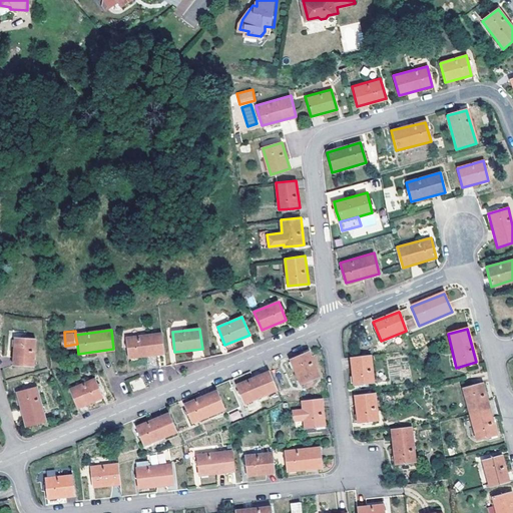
[(163,353),(161,333),(126,338),(129,359),(163,353)]
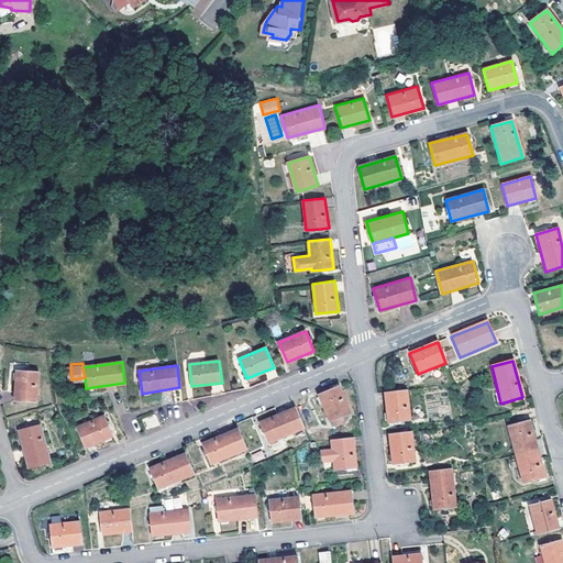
[(24,370),(17,370),(14,399),(36,400),(37,371),(24,370)]
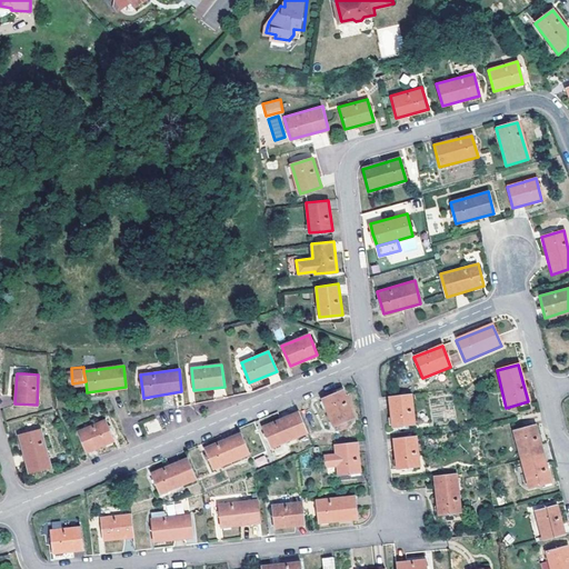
[(340,391),(319,400),(331,429),(352,419),(340,391)]
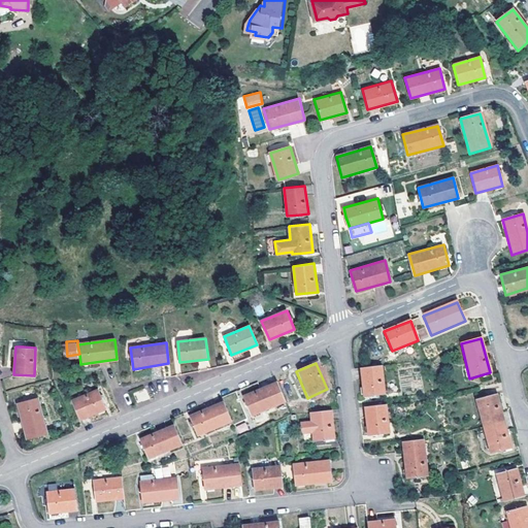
[(381,367),(359,369),(363,397),(384,395),(381,367)]
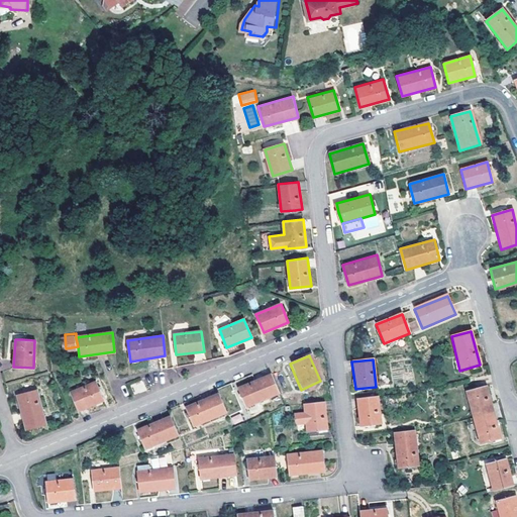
[(277,395),(269,376),(236,389),(244,409),(277,395)]
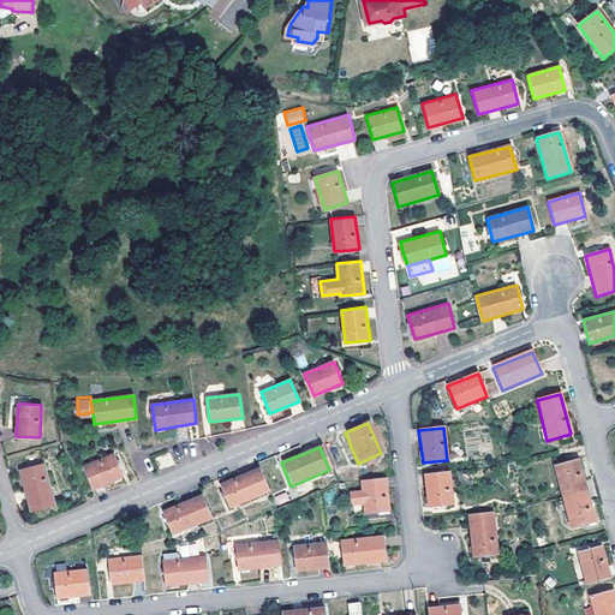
[(155,458),(160,470),(174,464),(169,452),(155,458)]
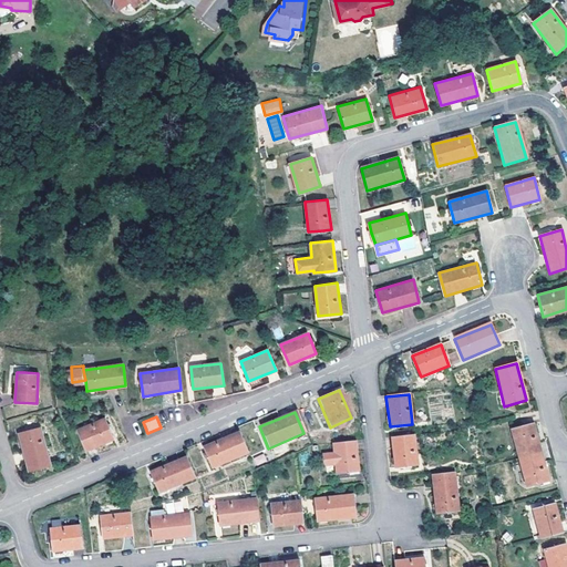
[(104,418),(76,430),(84,450),(112,439),(104,418)]
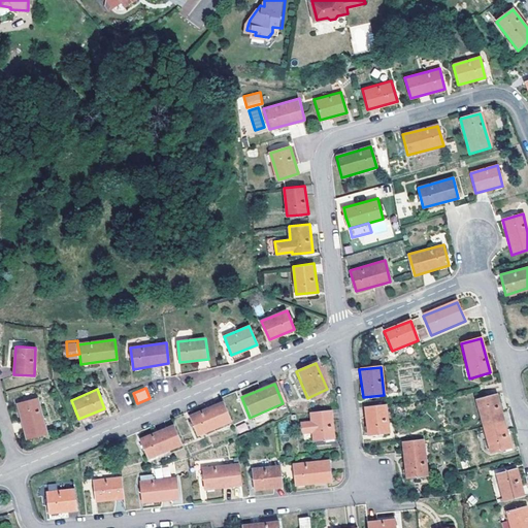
[(496,395),(475,400),(483,427),(503,422),(496,395)]
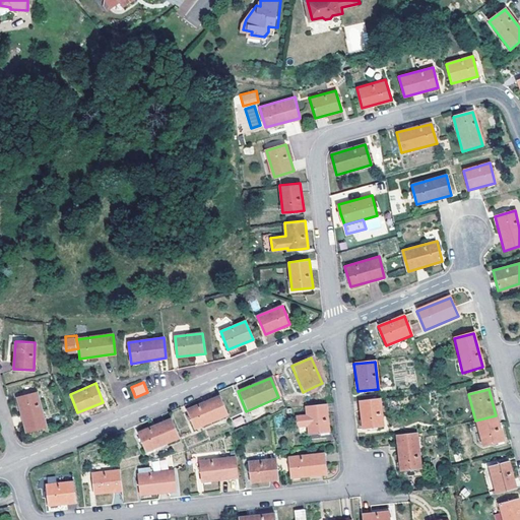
[(38,392),(17,397),(27,432),(47,426),(38,392)]
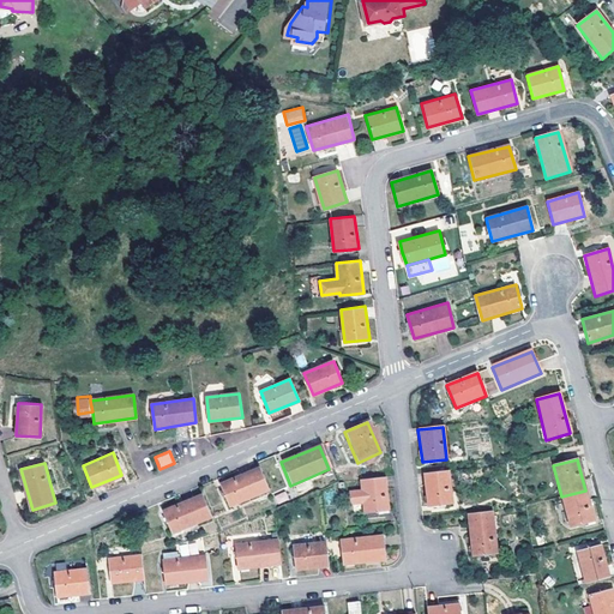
[(269,491),(260,468),(221,485),(230,506),(269,491)]
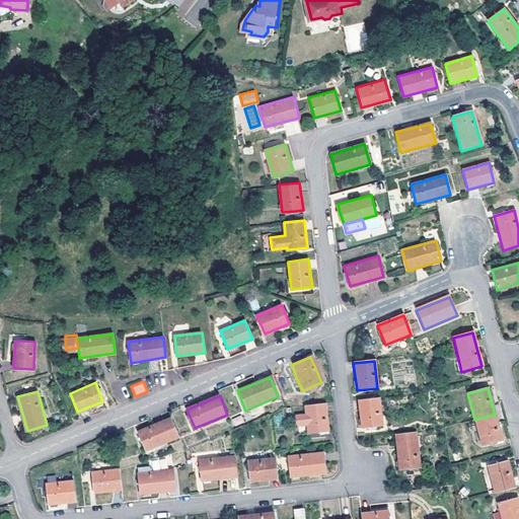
[(378,397),(358,400),(361,428),(382,426),(378,397)]
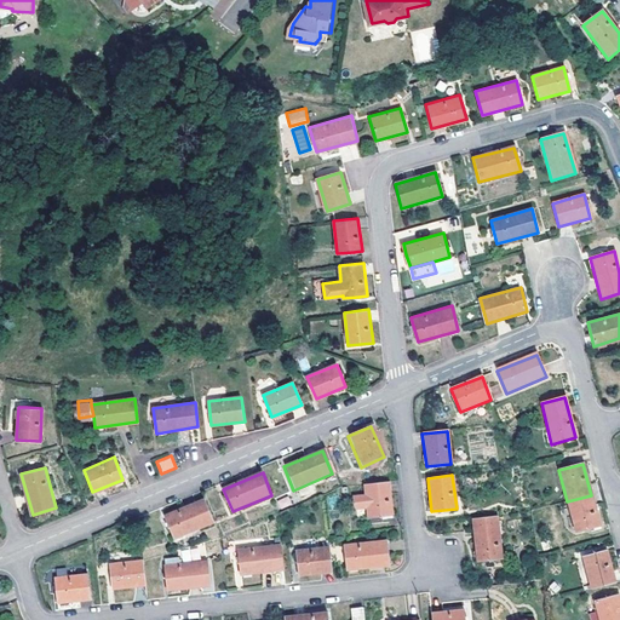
[(386,483),(362,486),(366,517),(391,515),(386,483)]
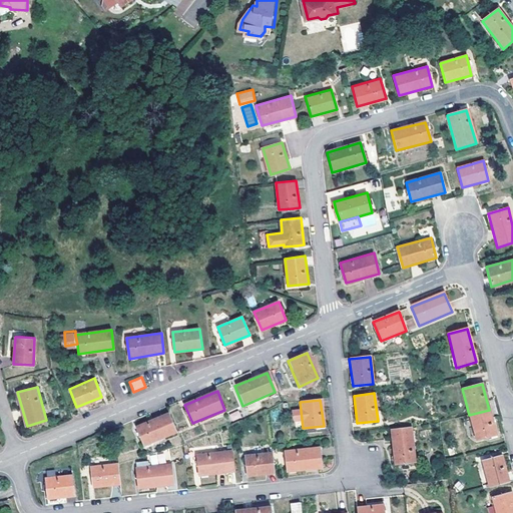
[(489,410),(469,415),(476,441),(496,435),(489,410)]
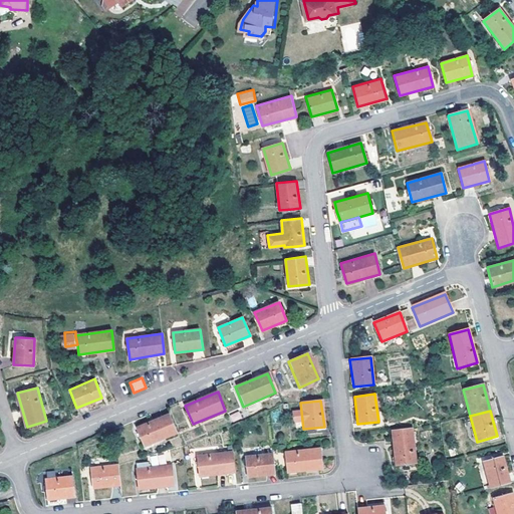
[(178,433),(170,415),(137,428),(145,447),(178,433)]
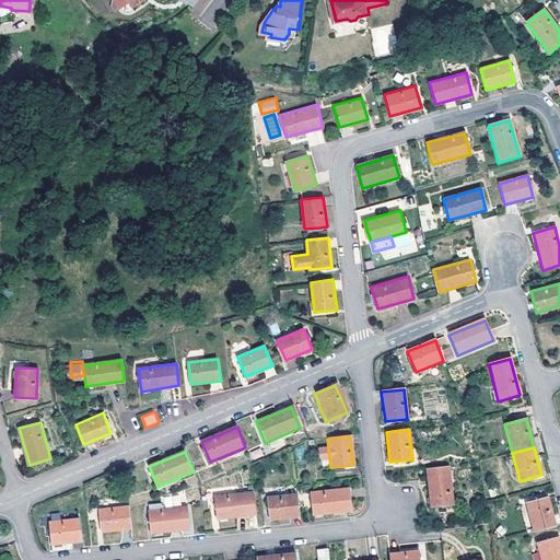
[(448,466),(426,469),(431,508),(454,504),(448,466)]
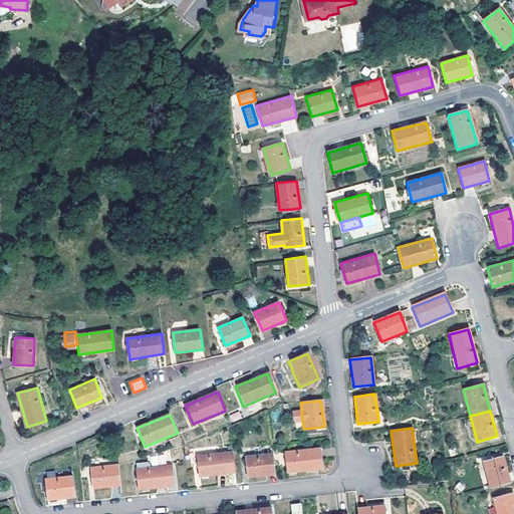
[(320,448),(285,452),(288,473),(322,468),(320,448)]
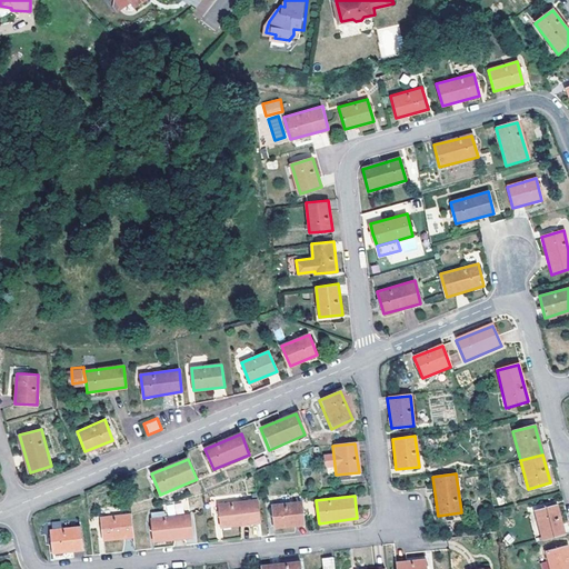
[(260,522),(258,500),(218,505),(220,527),(260,522)]
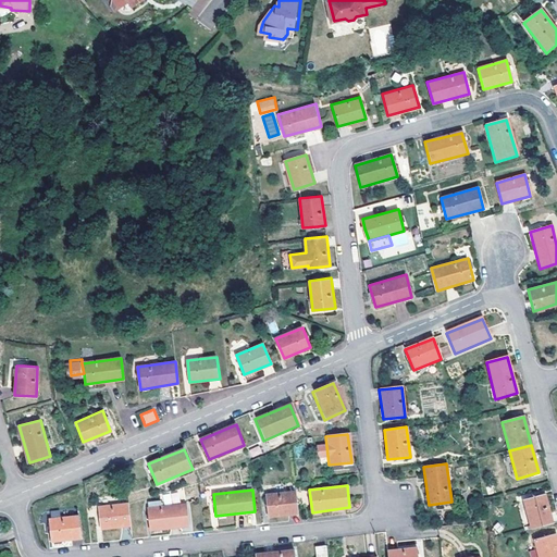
[(163,505),(181,502),(180,492),(162,495),(163,505)]
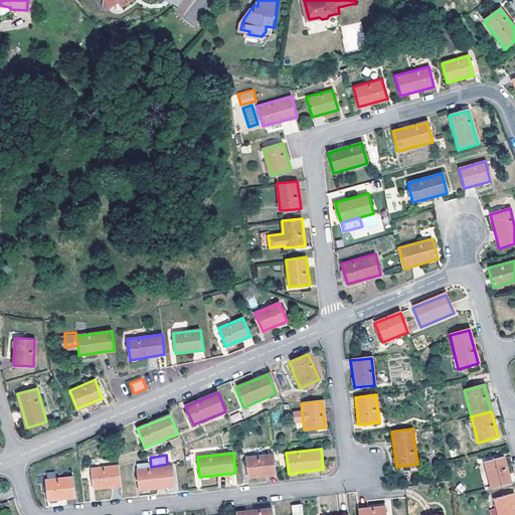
[(276,475),(274,455),(245,458),(247,478),(276,475)]
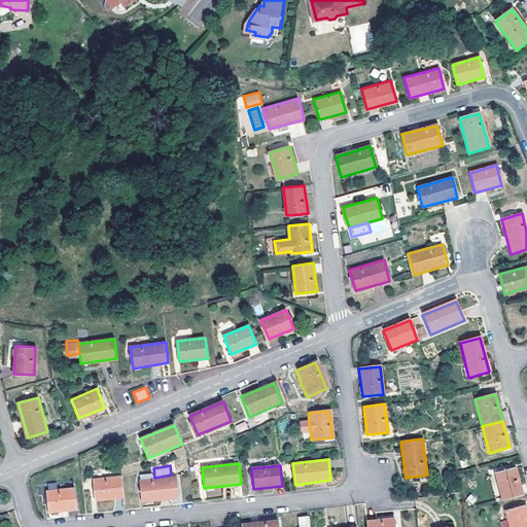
[(495,475),(502,501),(523,495),(515,468),(495,475)]
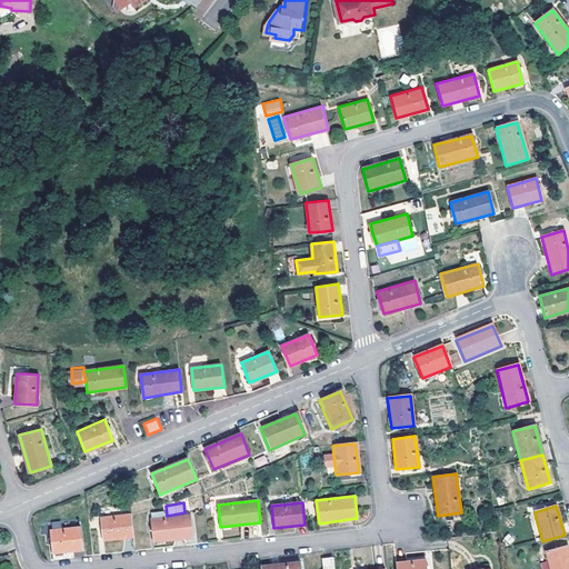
[(131,515),(101,518),(103,540),(133,537),(131,515)]
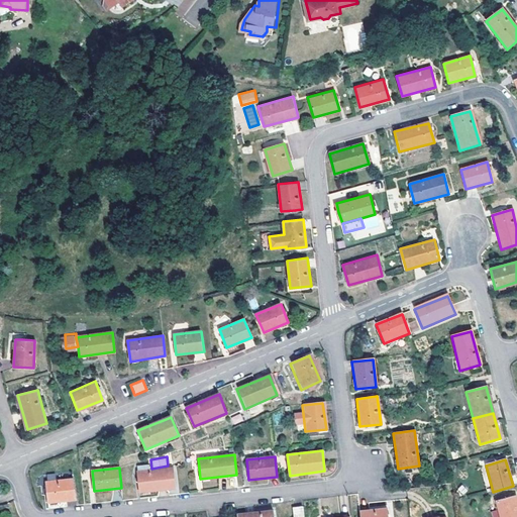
[(137,472),(139,493),(175,488),(173,469),(137,472)]
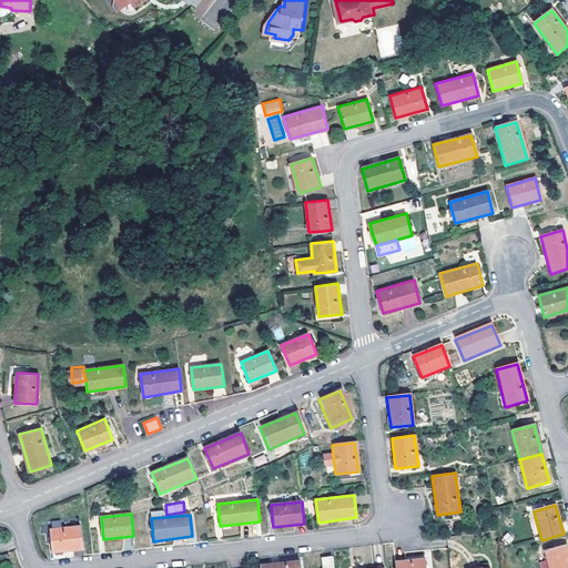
[(80,527),(49,530),(52,553),(82,549),(80,527)]
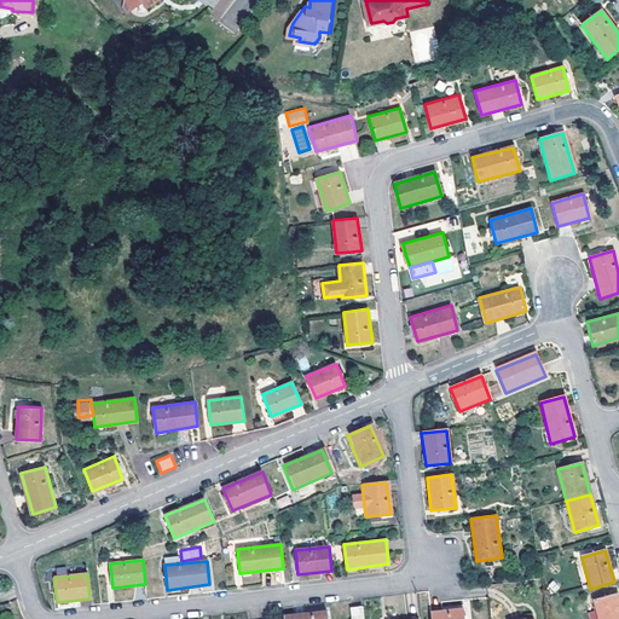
[(618,618),(618,602),(617,594),(593,601),(597,618),(618,618)]
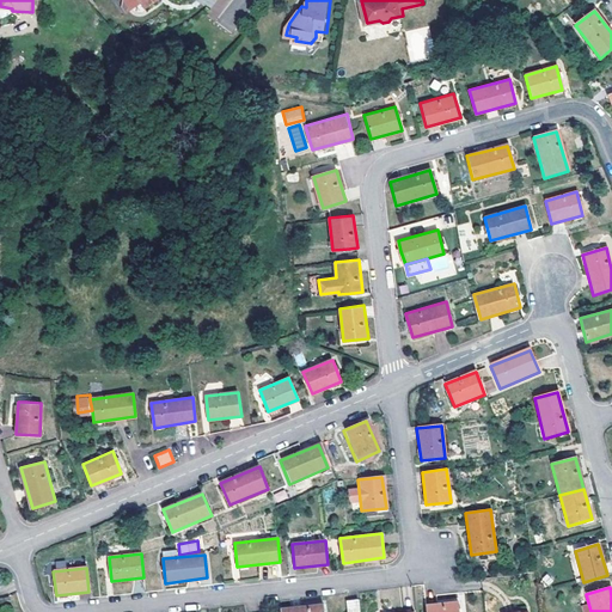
[(359,611),(357,600),(347,601),(348,611),(359,611)]
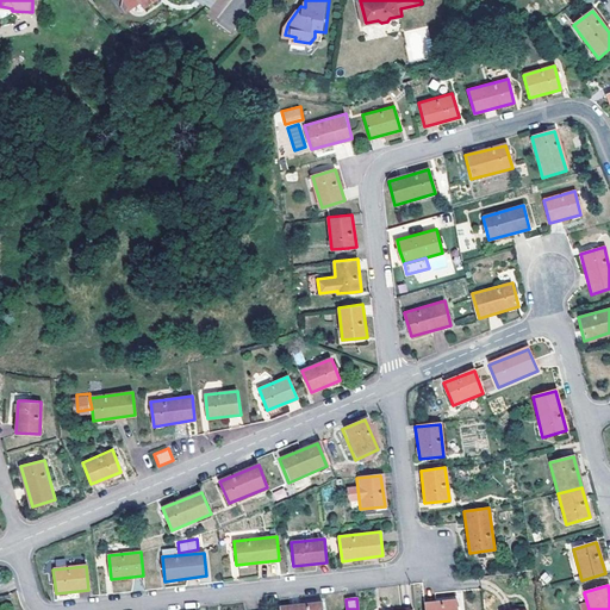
[(459,609),(458,599),(424,603),(424,609),(459,609)]
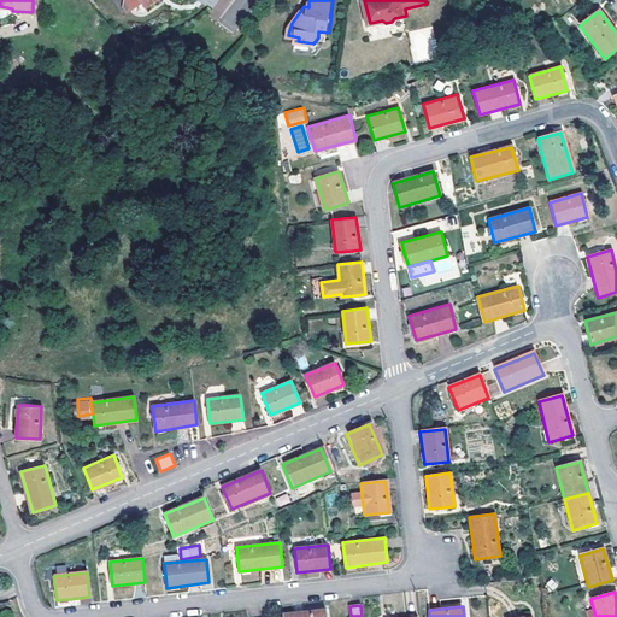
All buildings are outlined.
